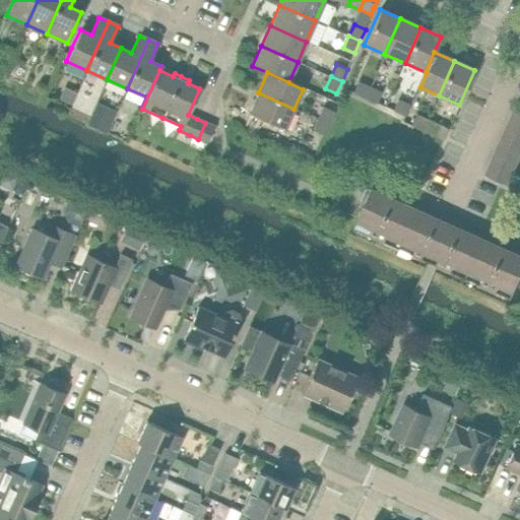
[(365,99),(370,87),(358,82),(352,93),(365,99)]
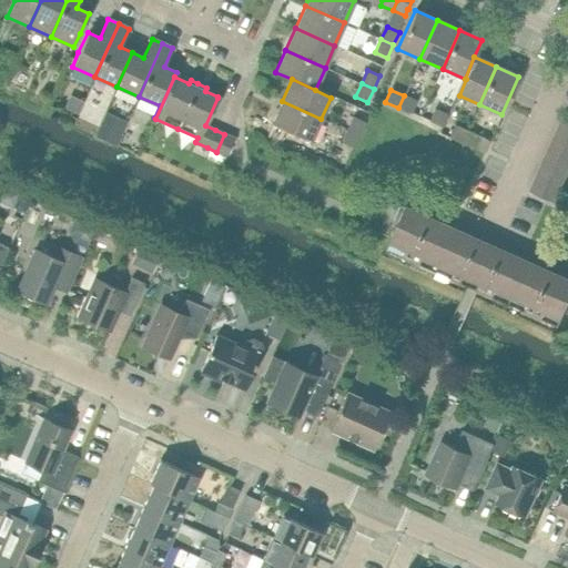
[(411,113),(416,101),(404,95),(398,108),(411,113)]
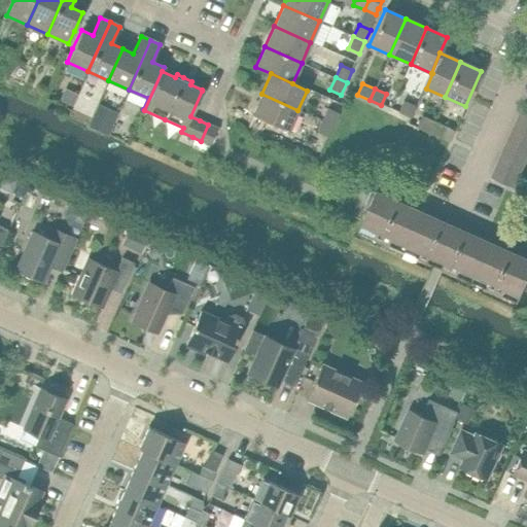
[(288,131),(296,112),(297,110),(261,94),(252,114),(288,131)]
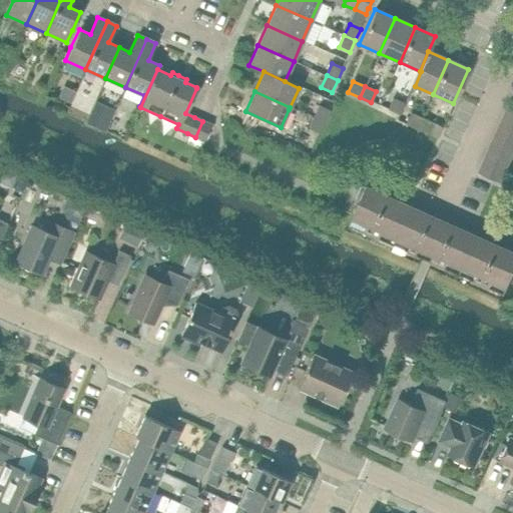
[(399,115),(404,104),(392,98),(388,109),(399,115)]
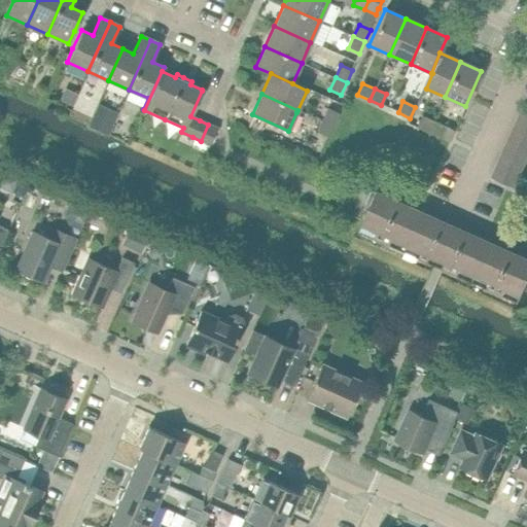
[(332,126),(339,113),(327,108),(321,120),(332,126)]
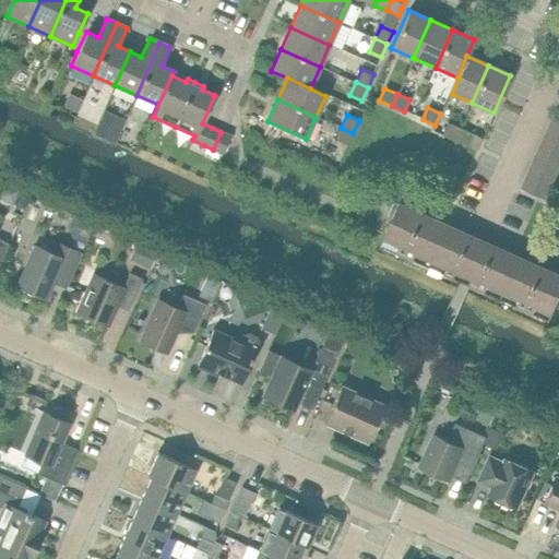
[(558,118),(554,116),(548,128),(558,132),(558,118)]
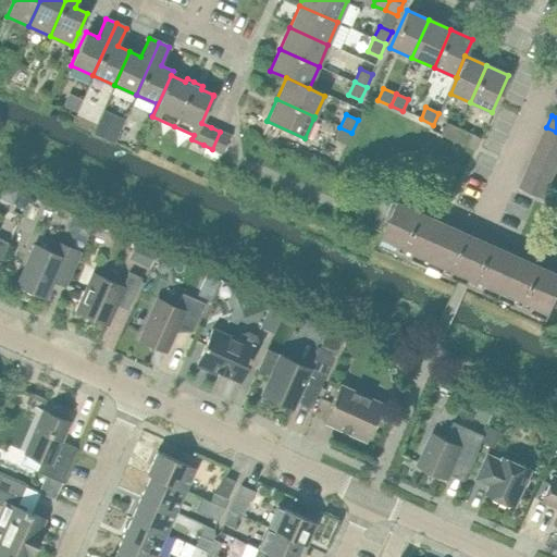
[(453,140),(458,128),(445,123),(440,135),(453,140)]
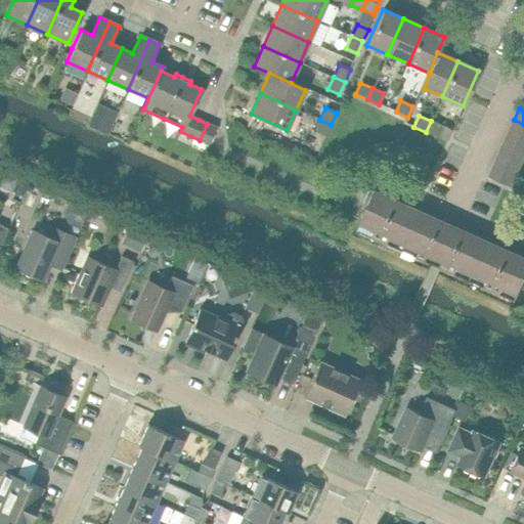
[(325,136),(331,125),(319,120),(314,131),(325,136)]
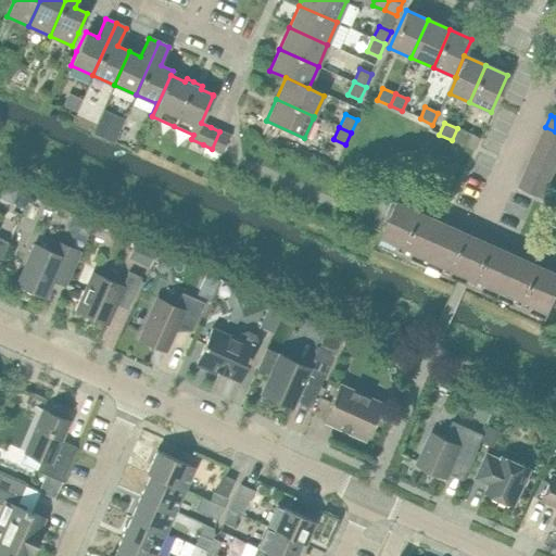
[(555,131),(545,127),(540,139),(555,146),(555,131)]
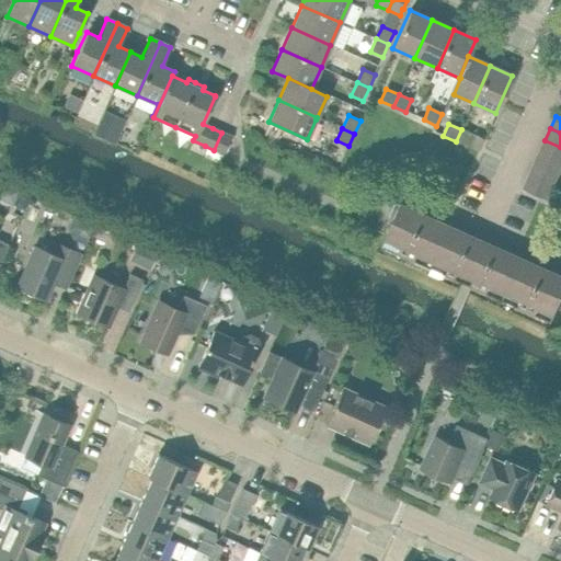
[(478,151),(480,147),(483,139),(461,129),(456,141),(478,151)]
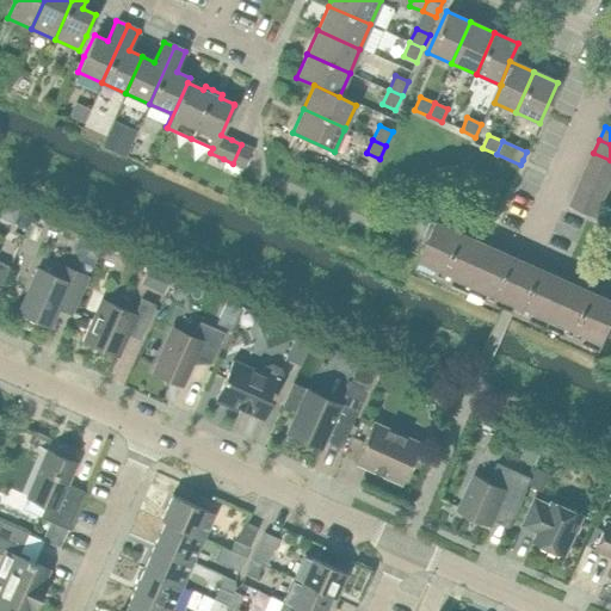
[(242,168),(251,149),(241,144),(233,164),(242,168)]
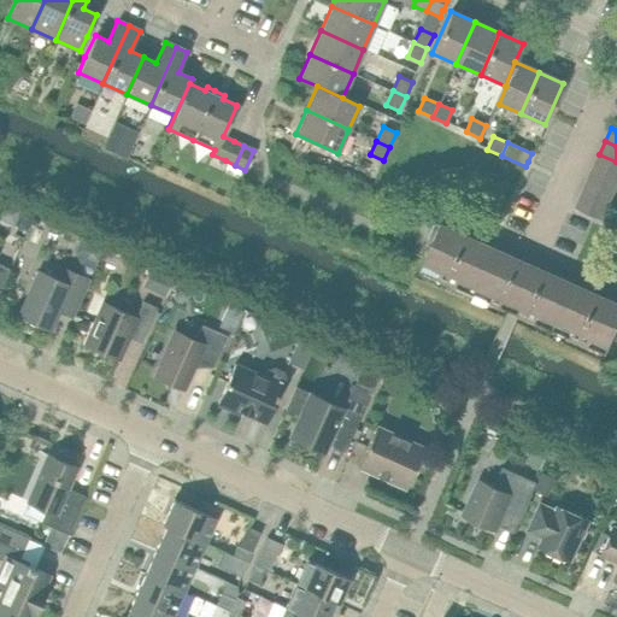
[(616,162),(599,154),(593,168),(616,177),(616,162)]
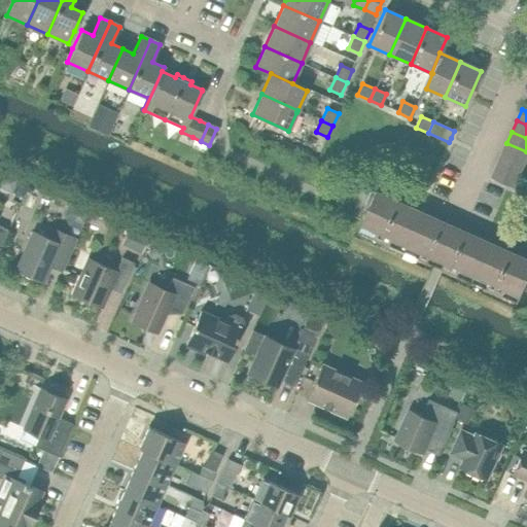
[(526,151),(506,143),(501,154),(524,165),(526,157),(526,151)]
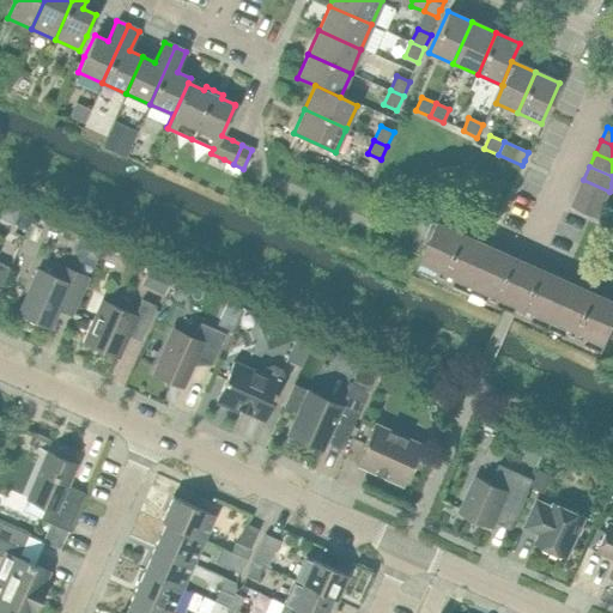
[(583,180),(577,193),(604,205),(607,198),(610,192),(583,180)]
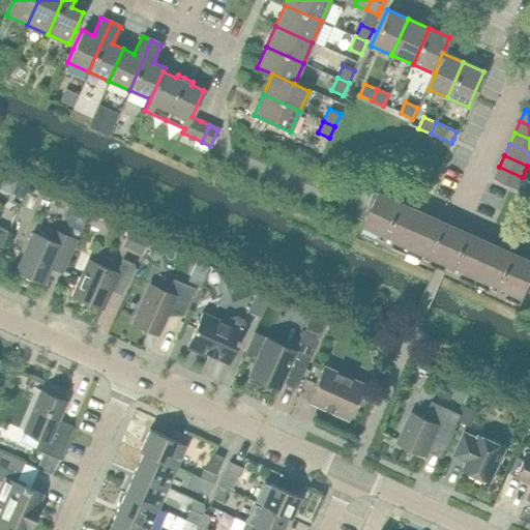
[(499,167),(495,178),(517,188),(522,177),(499,167)]
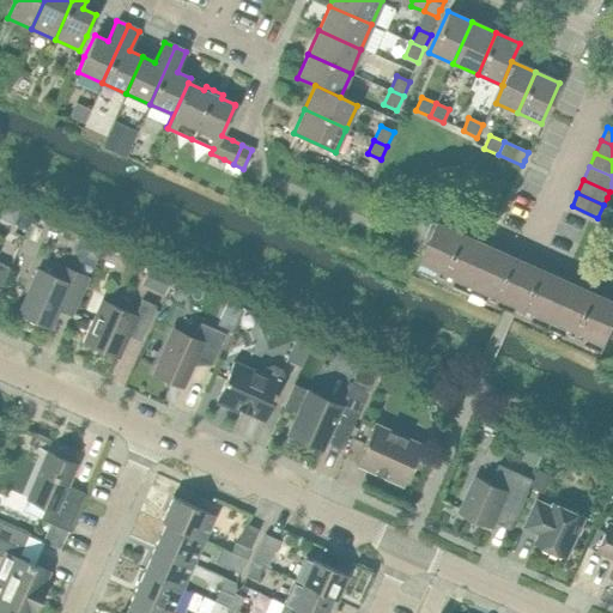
[(25,230),(32,214),(20,208),(13,225),(25,230)]
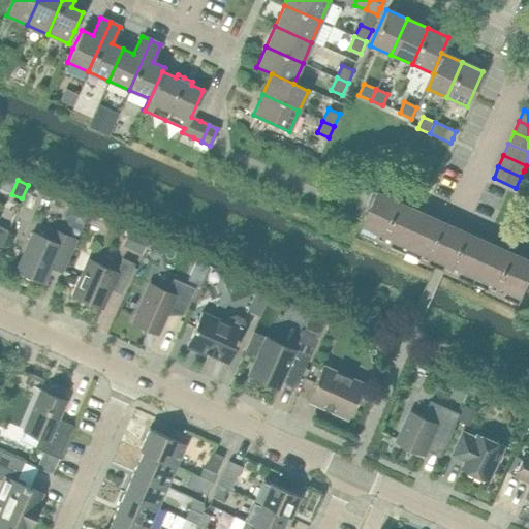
[(528,291),(528,258),(458,227),(378,192),(361,230),(437,266),(439,267),(521,303),(526,290),(528,291)]
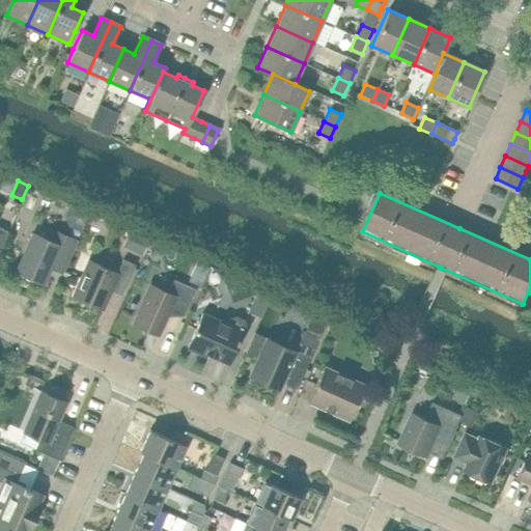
[(75,243),(76,240),(53,230),(48,241),(32,233),(16,271),(43,283),(54,256),(65,261),(75,243)]
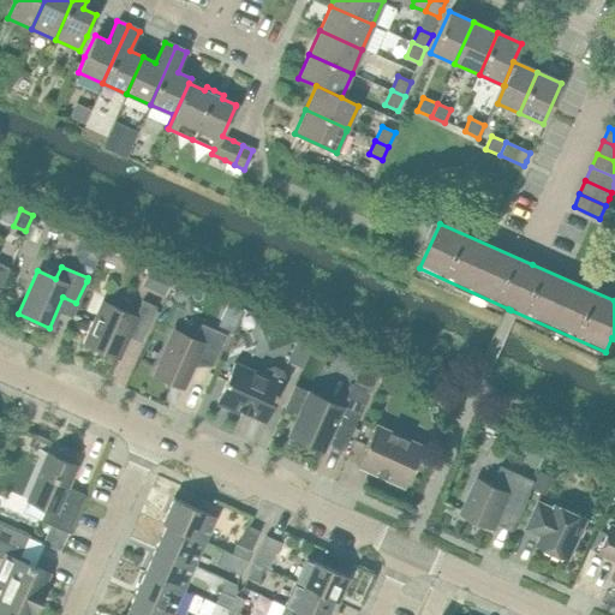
[(144,334),(154,311),(156,308),(142,300),(135,316),(103,302),(84,344),(117,358),(131,328),(144,334)]
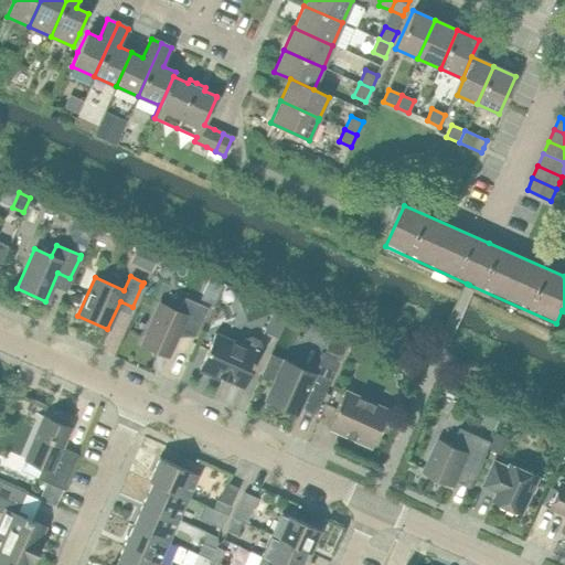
[(221,286),(209,280),(200,299),(212,305),(221,286)]
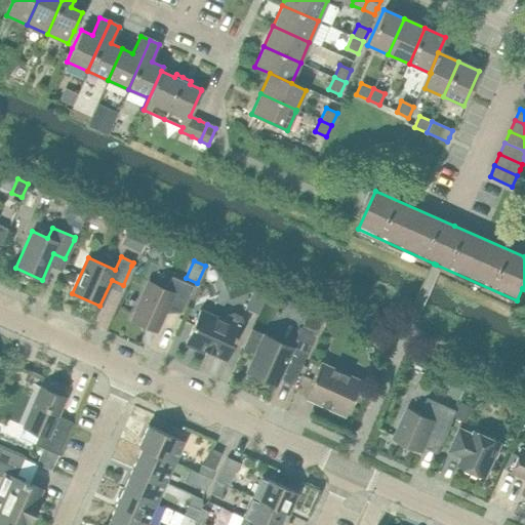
[(180,313),(193,286),(171,276),(165,289),(147,281),(130,320),(157,331),(168,307),(180,313)]
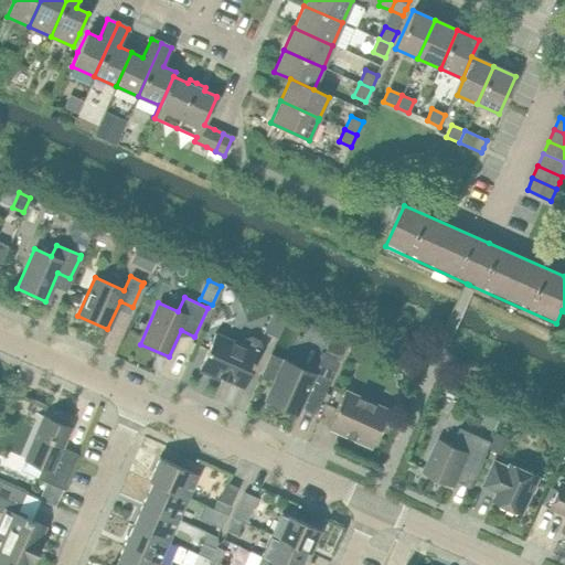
[(277,338),(279,333),(288,313),(275,307),(263,332),(277,338)]
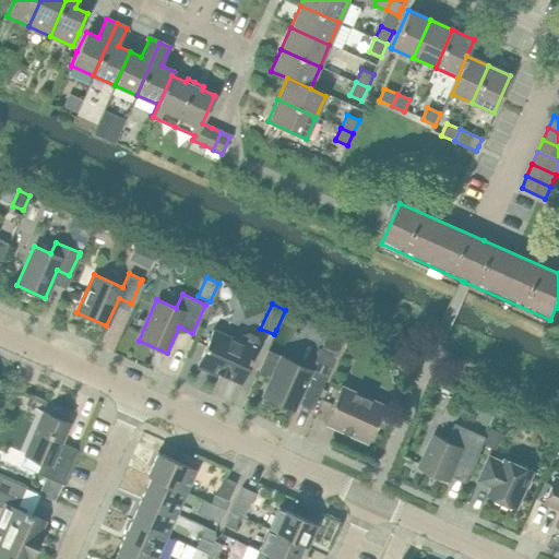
[(238,342),(212,330),(195,366),(216,375),(217,372),(240,383),(259,344),(256,336),(248,333),(240,335),(238,342)]
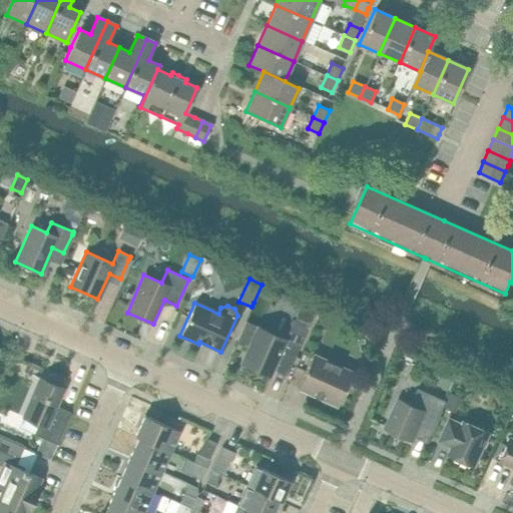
[(317,310),(310,307),(302,303),(296,316),(311,322),(317,310)]
